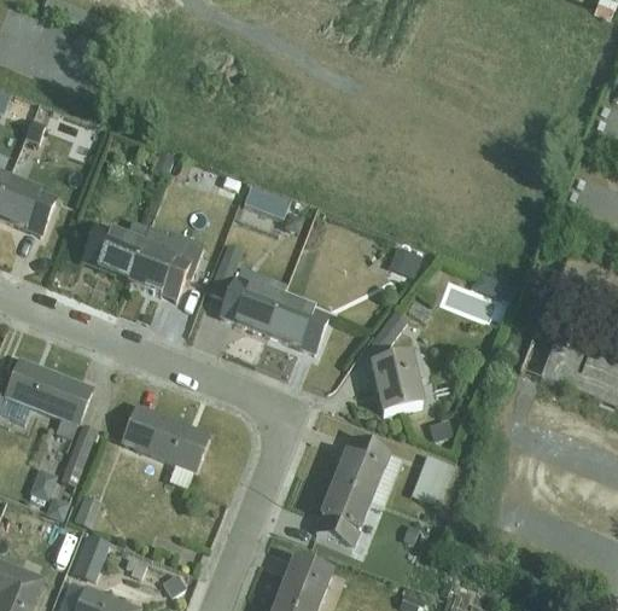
[(31,120),(24,138),(39,144),(46,124),(31,120)]
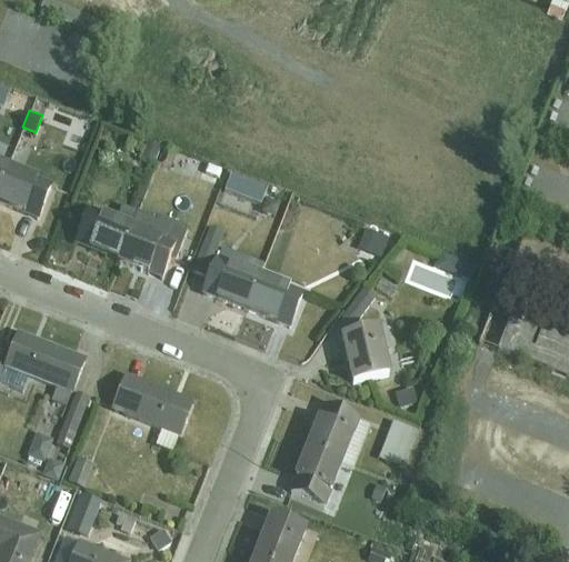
[(147,137),(140,154),(153,160),(160,141),(147,137)]
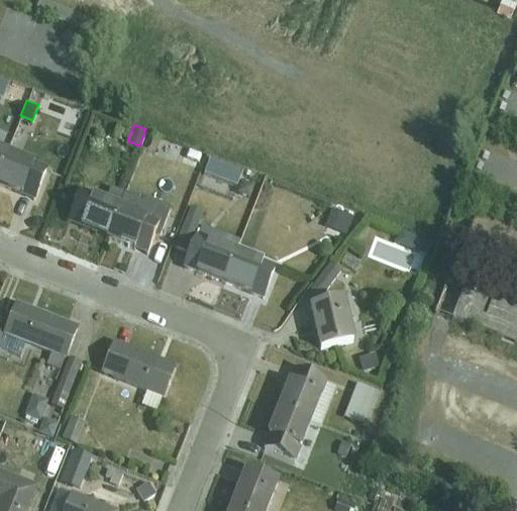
[(148,131),(143,146),(154,149),(160,135),(148,131)]
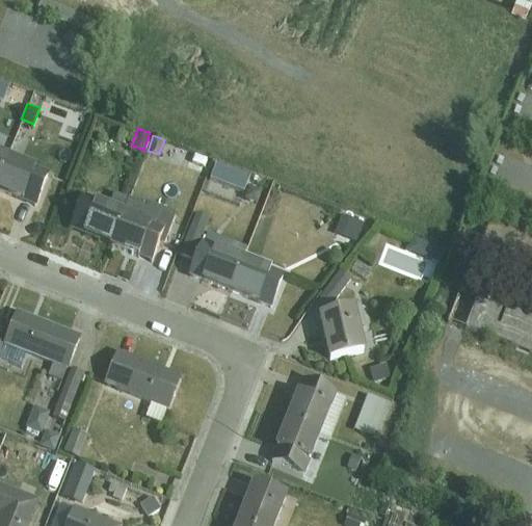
[(7,154),(0,173),(0,187),(34,202),(35,202),(49,171),(7,154)]
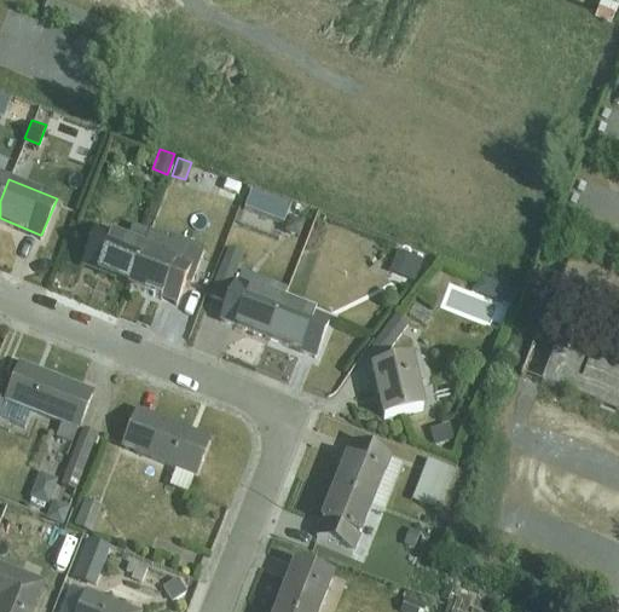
[(250,185),(243,203),(284,219),(291,201),(250,185)]
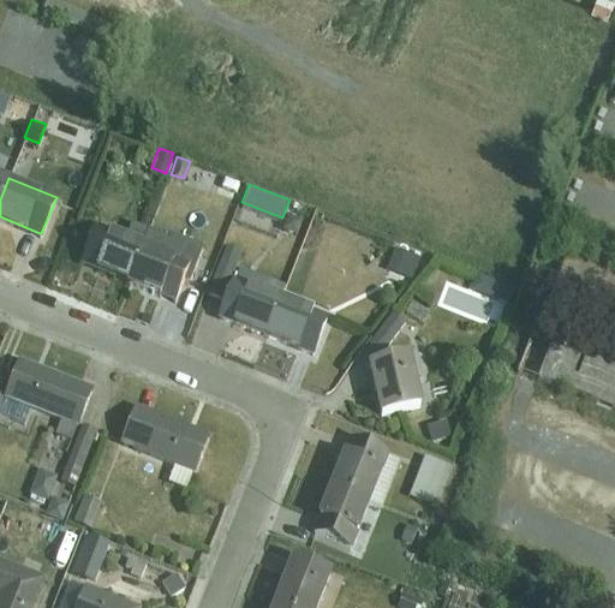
[(287,213),(281,227),(297,233),(303,218),(287,213)]
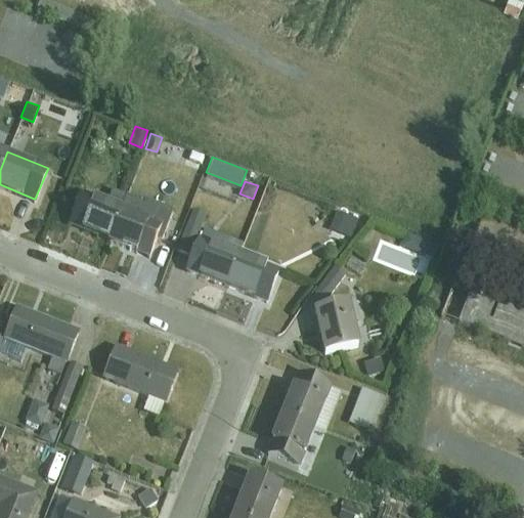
[(106,199),(122,205),(127,191),(112,185),(106,199)]
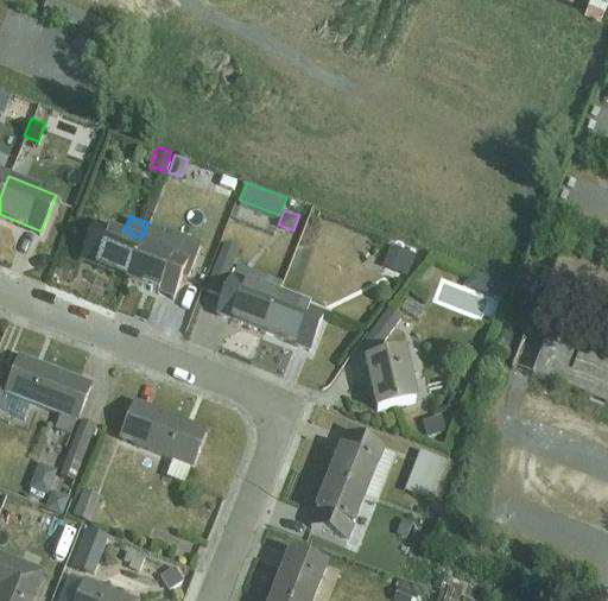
[(141,238),(124,231),(95,219),(81,257),(82,258),(126,276),(141,238)]
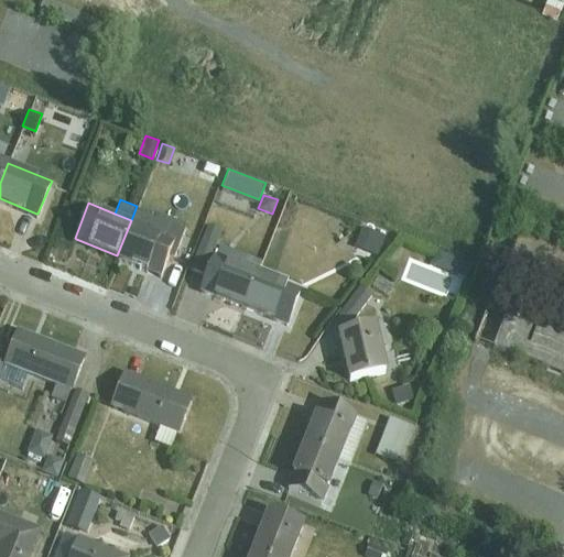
[(131,220),(117,255),(161,273),(169,253),(174,255),(186,222),(150,208),(149,210),(137,206),(131,220)]
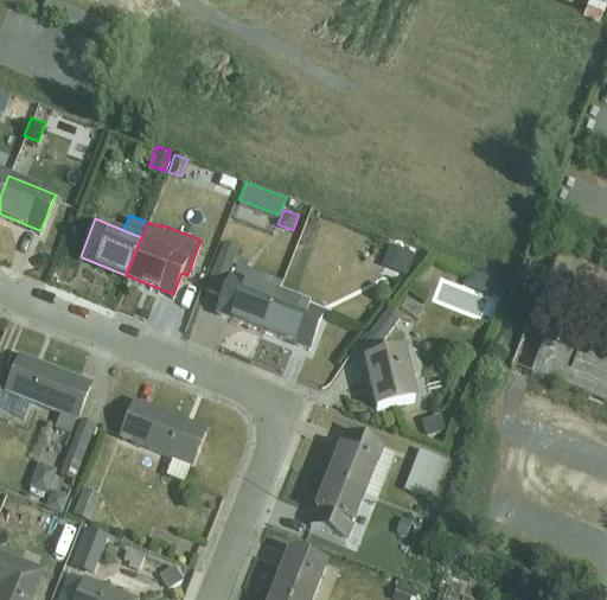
[(223,240),(204,286),(219,292),(238,246),(223,240)]
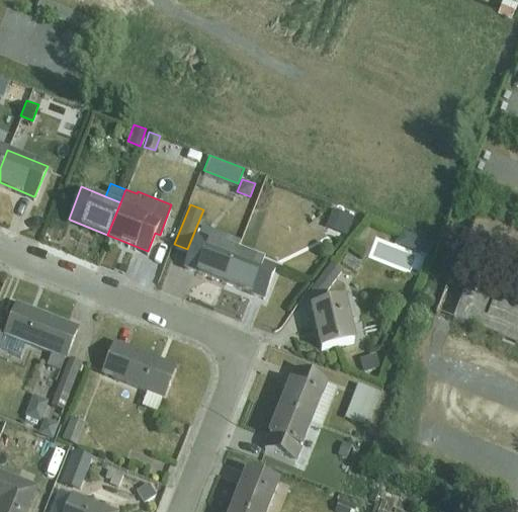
[(332,206),(325,225),(346,233),(353,215),(332,206)]
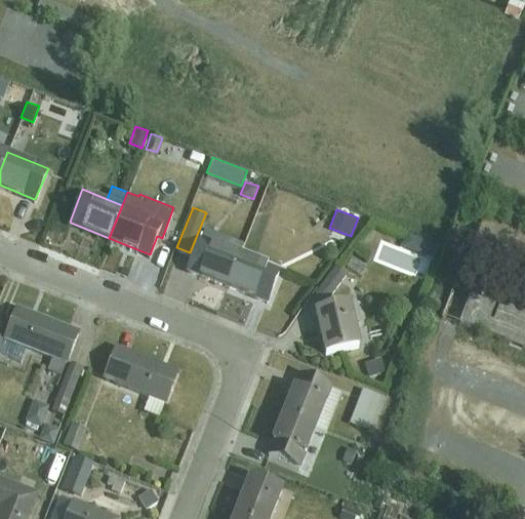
[(228,284),(240,251),(244,241),(204,227),(201,236),(188,269),(228,284)]
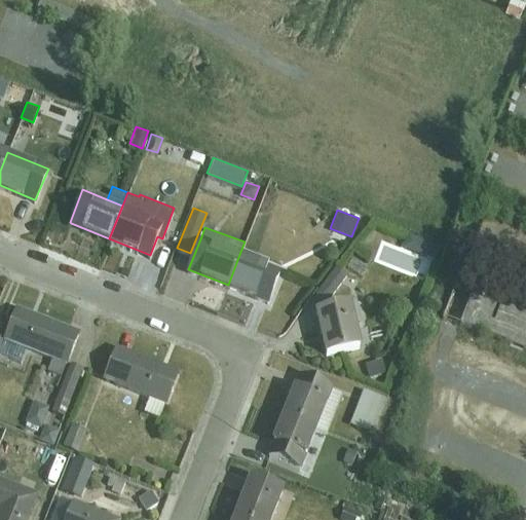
[(240,252),(228,285),(266,300),(267,300),(283,269),(240,252)]
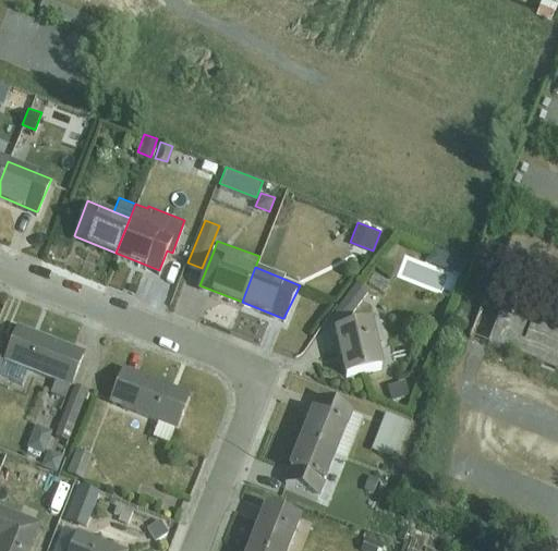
[(374,271),(368,279),(384,290),(390,282),(374,271)]
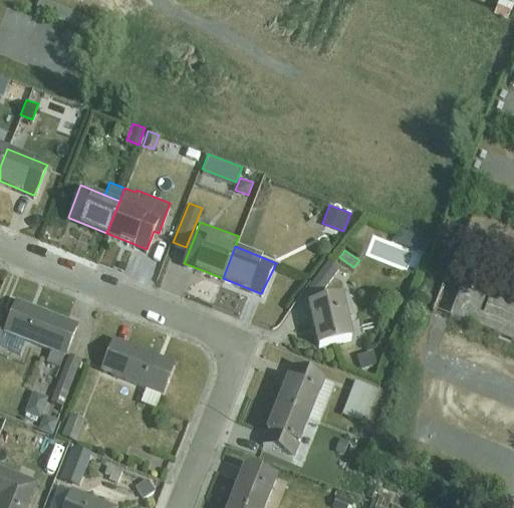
[(328,258),(307,285),(318,292),(339,266),(328,258)]
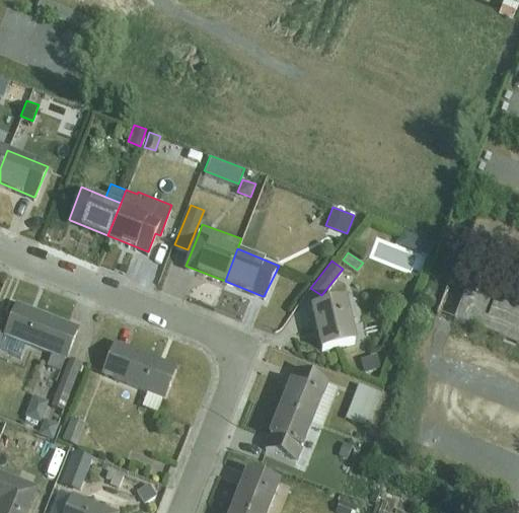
[(518,306),(466,286),(454,316),(518,342),(518,306)]
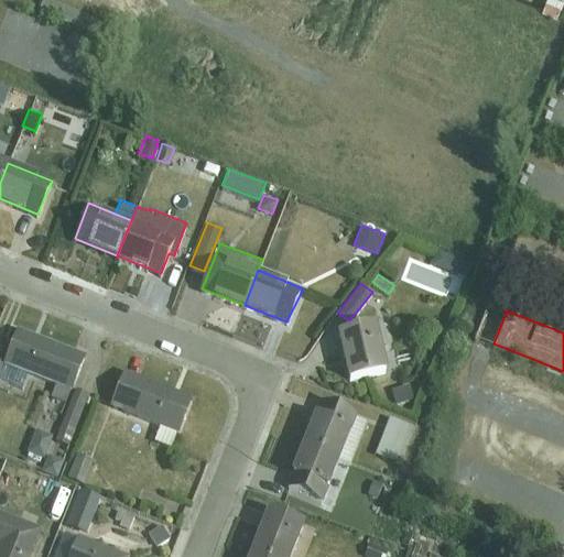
[(376,321),(339,332),(340,334),(349,377),(387,370),(376,321)]
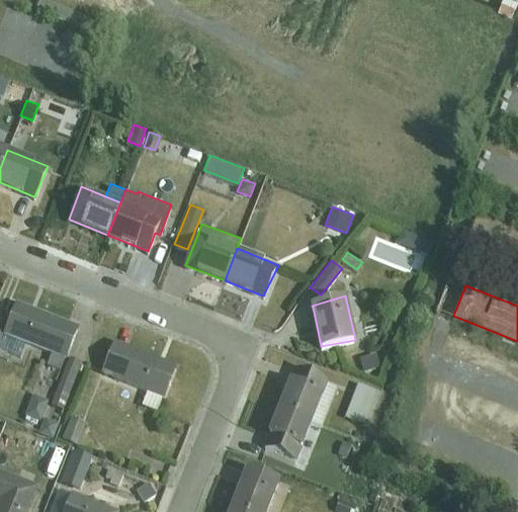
[(4,333),(25,341),(52,351),(47,362),(61,367),(77,326),(16,303),(6,329),(4,333)]
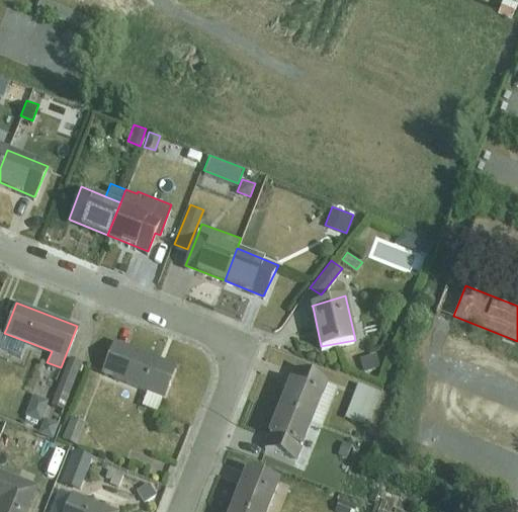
[(4,333),(6,329),(0,327),(0,342),(1,343),(0,344),(0,346),(20,354),(25,341),(4,333)]
